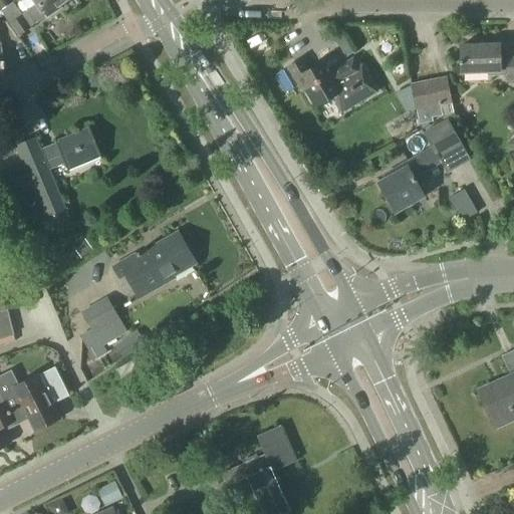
[(33,0),(36,4),(23,13),(21,15),(13,3),(1,11),(18,37),(30,29),(30,28),(45,17),(46,18),(60,8),(58,5),(65,0),(33,0)]
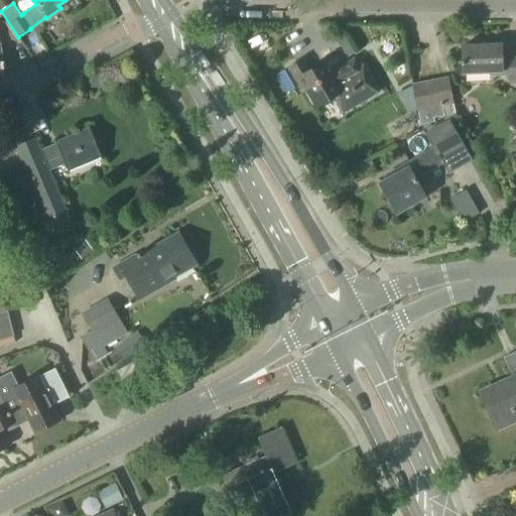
[(353,52),(342,34),(335,38),(346,56),(353,52)]
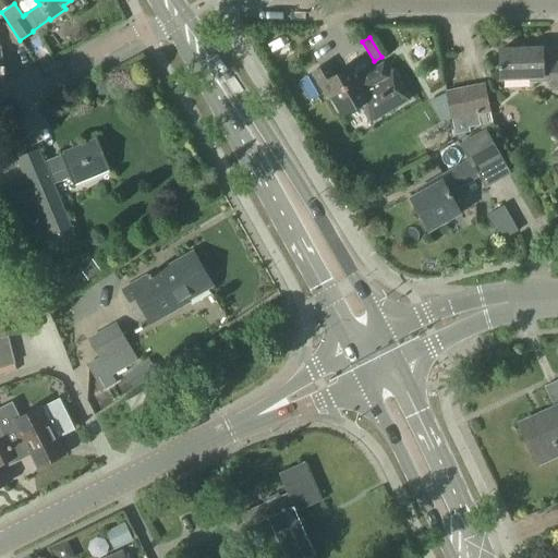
[(557,61),(541,63),(541,49),(499,50),(500,80),(530,79),(530,84),(548,83),(548,89),(557,89),(557,61)]
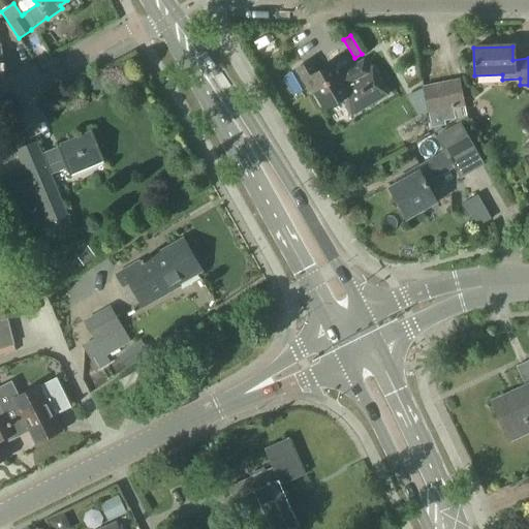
[(309,61),(296,68),(310,91),(312,89),(324,109),(340,99),(350,116),(386,95),(370,68),(369,68),(366,68),(363,62),(352,67),(339,75),(332,64),(316,73),(309,61)]
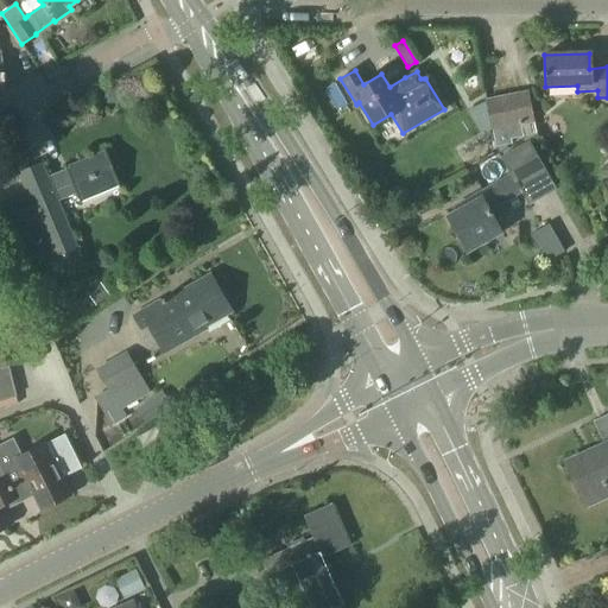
[(536,135),(533,124),(534,124),(529,92),(512,94),(521,138),(536,135)]
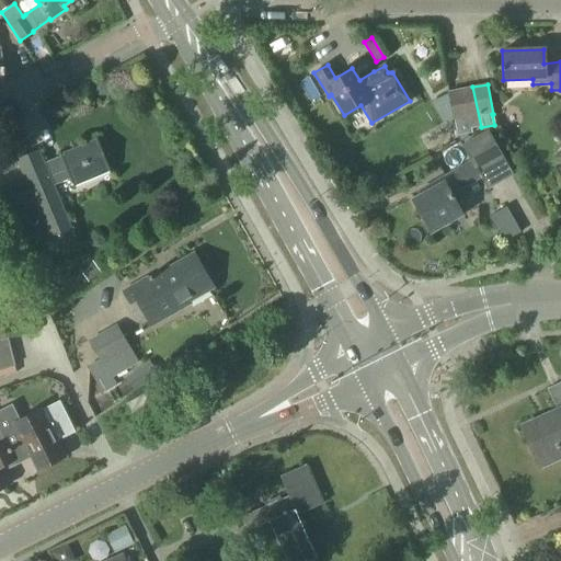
[(472,129),(481,127),(472,87),(447,92),(453,122),(454,122),(457,137),(472,134),(472,129)]
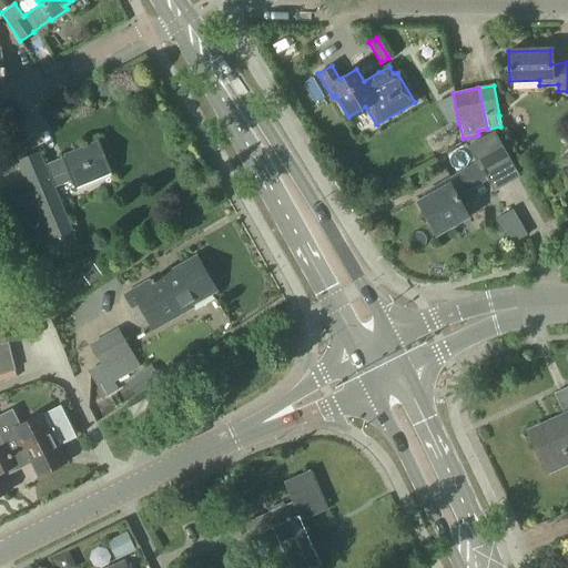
[(494,192),(519,178),(494,132),(466,148),(476,163),(423,193),(426,199),(418,203),(436,235),(467,217),(457,199),(487,181),(494,192)]
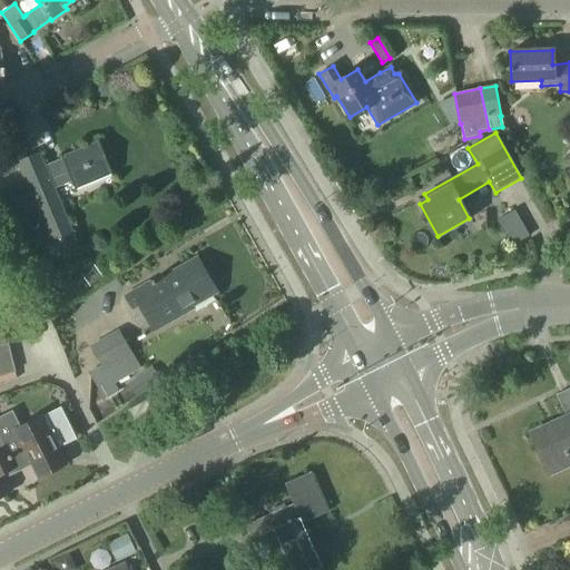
[(112,175),(98,141),(60,157),(61,159),(45,166),(39,153),(16,163),(57,258),(80,248),(55,188),(71,182),(75,192),(112,175)]
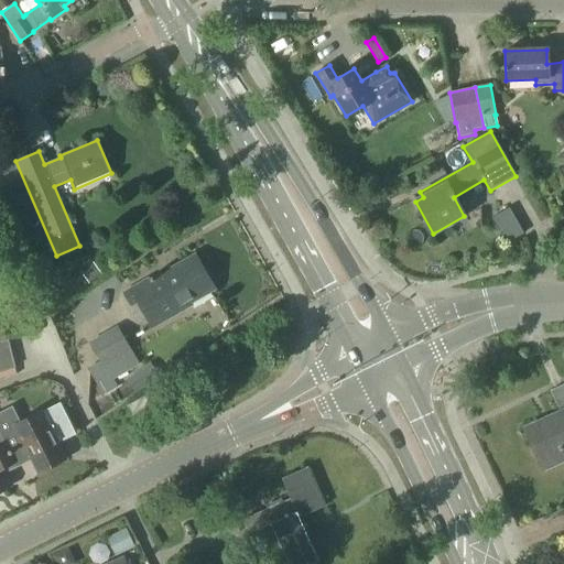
[(213,289),(194,257),(154,281),(152,278),(125,293),(132,306),(139,303),(153,327),(177,313),(179,314),(193,306),(190,302),(213,289)]
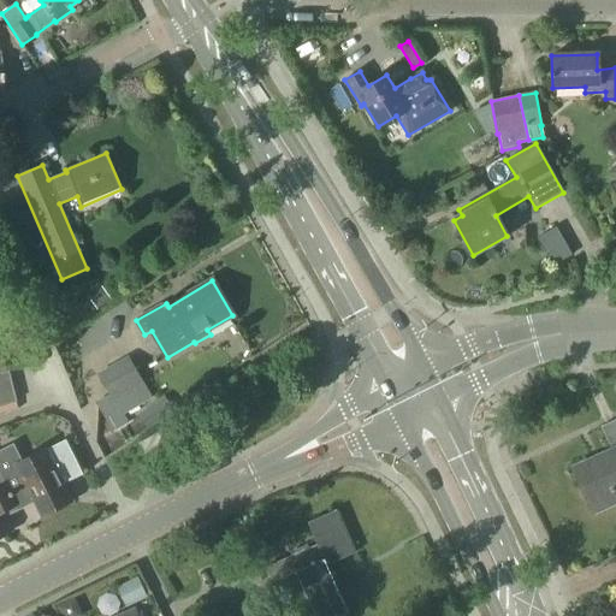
[(111,401),(143,383),(129,356),(96,374),(111,401)]
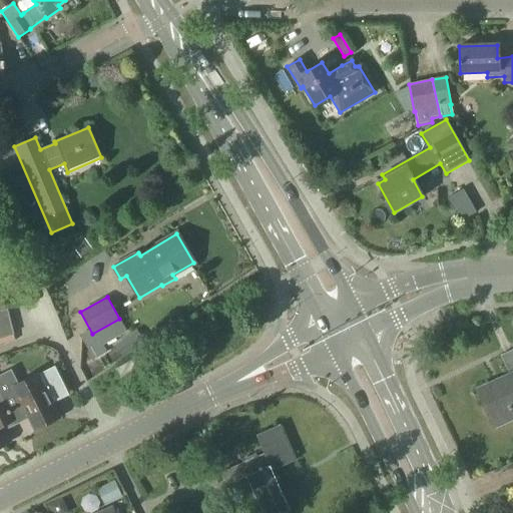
[(0,339),(13,335),(7,309),(0,310),(0,339)]
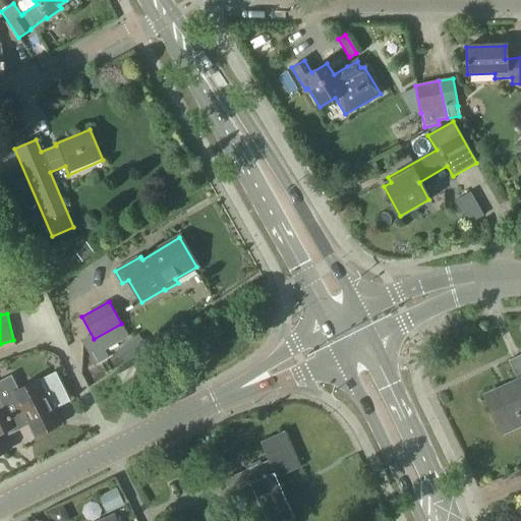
[(502,435),(520,424),(520,422),(518,416),(520,415),(519,413),(520,411),(520,354),(508,361),(517,382),(484,398),(502,435)]
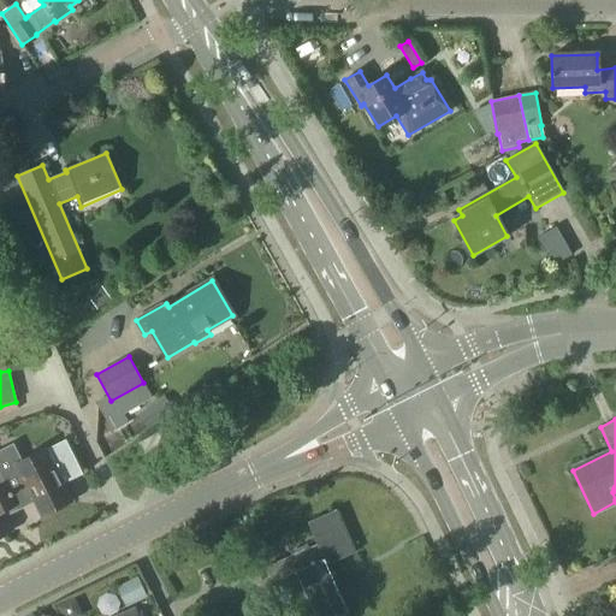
[(164,428),(140,444),(146,454),(171,438),(164,428)]
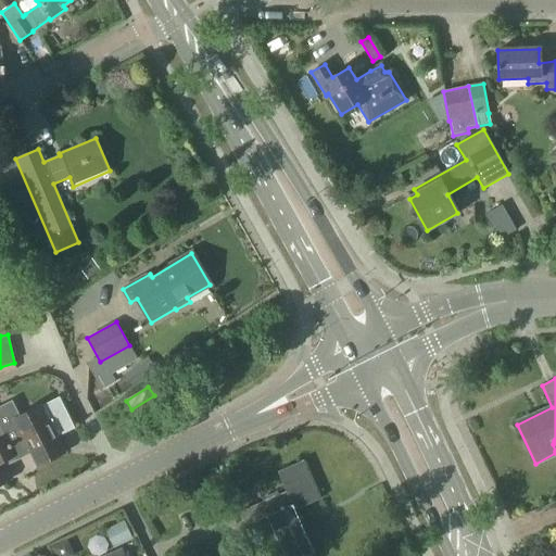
[(0,409),(0,427),(19,466),(33,458),(40,464),(57,456),(60,446),(41,409),(15,422),(8,407),(0,409)]
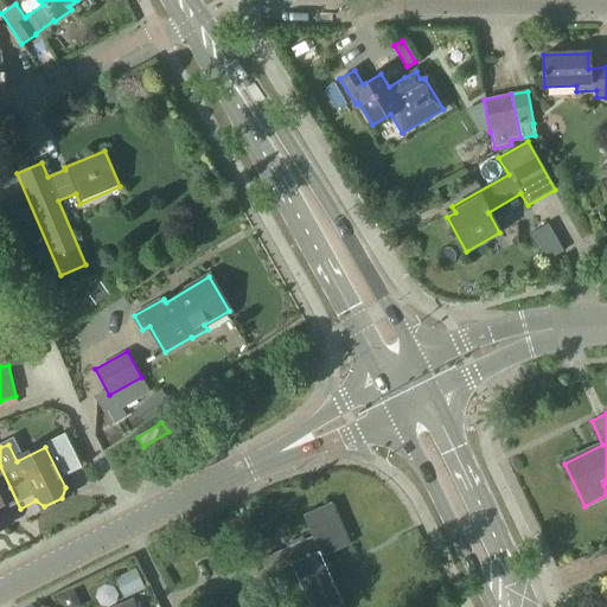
[(4,517),(20,509),(0,466),(0,528),(2,528),(4,517)]
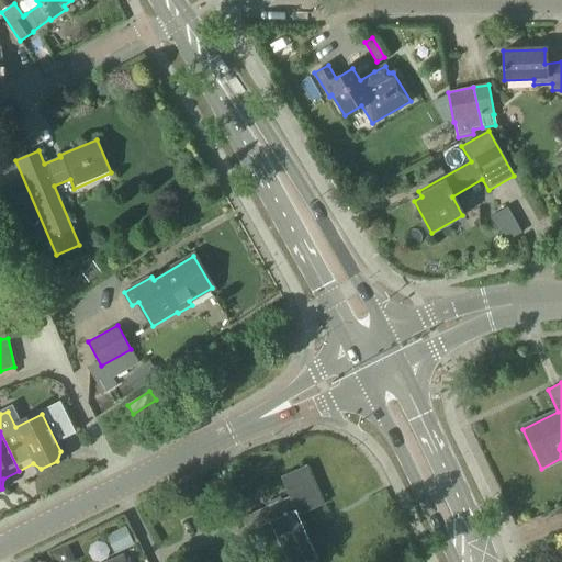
[(310,561),(316,559),(298,515),(324,504),(307,465),(281,478),(289,497),(242,518),(248,532),(270,523),(287,561),(310,561)]
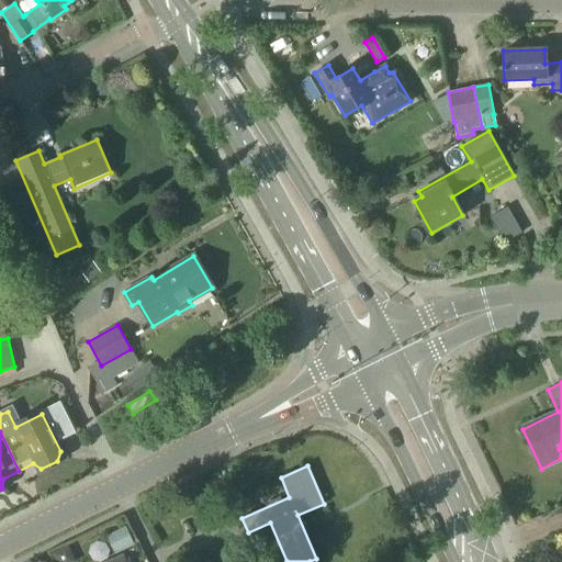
[(126,527),(105,536),(114,553),(134,544),(126,527)]
